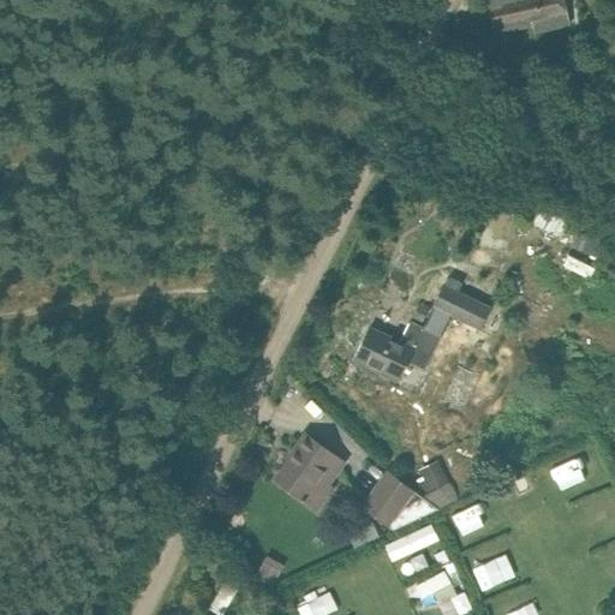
[(569,23),(565,4),(563,0),(487,0),(495,31),(532,23),(535,31),(569,23)]
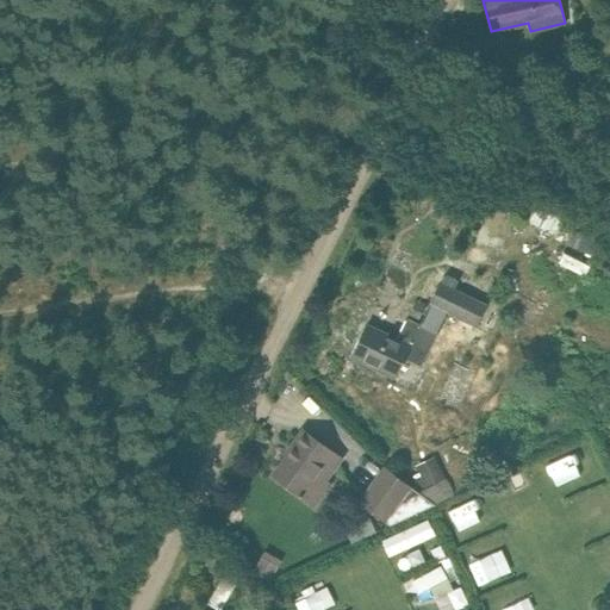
[(442,281),(422,324),(408,317),(397,338),(367,324),(352,356),(396,378),(405,358),(422,366),(448,312),(478,327),(487,305),(442,281)]
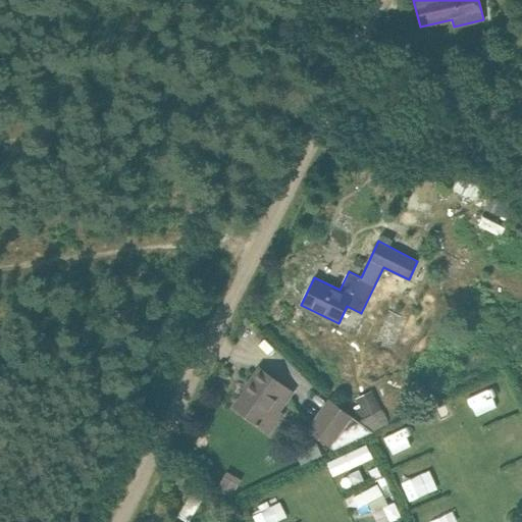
[(357,257),(351,270),(359,273),(365,261),(357,257)]
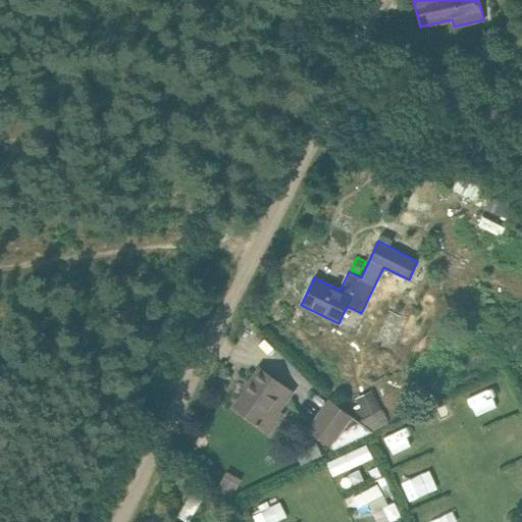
[(292,392),(272,377),(262,370),(235,407),(264,429),(292,392)]
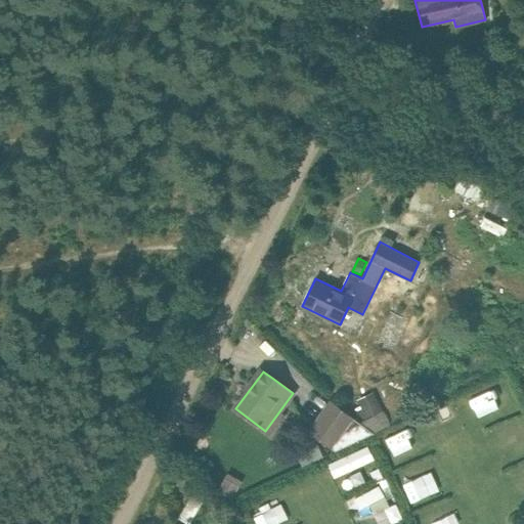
[(499,386),(481,395),(489,412),(508,403),(499,386)]
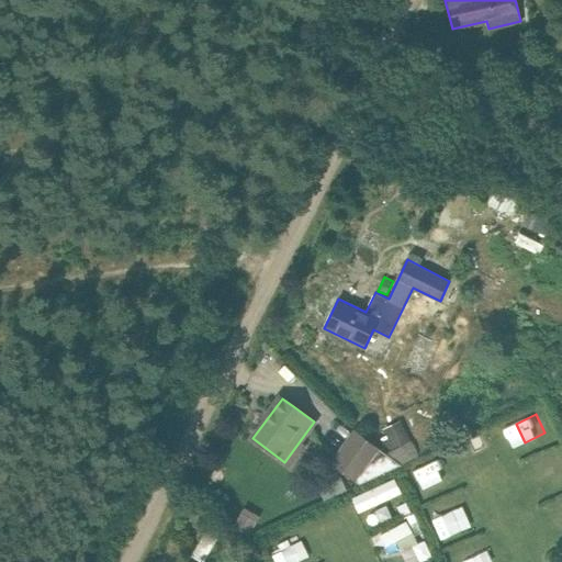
[(400,464),(378,448),(355,430),(332,462),(360,484),(400,464)]
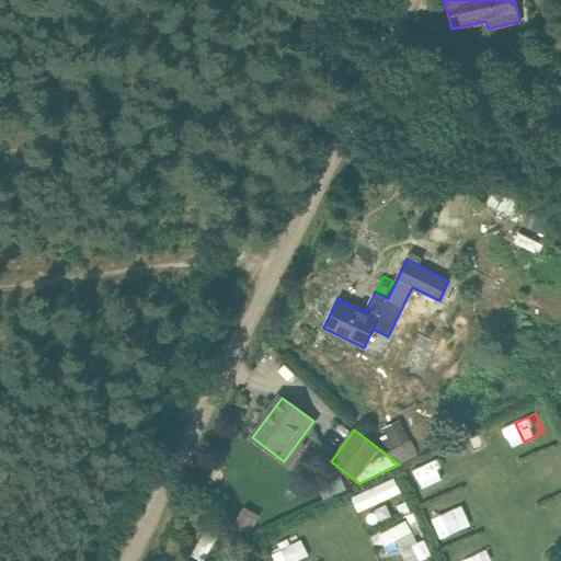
[(356,514),(401,494),(393,477),(348,496),(356,514)]
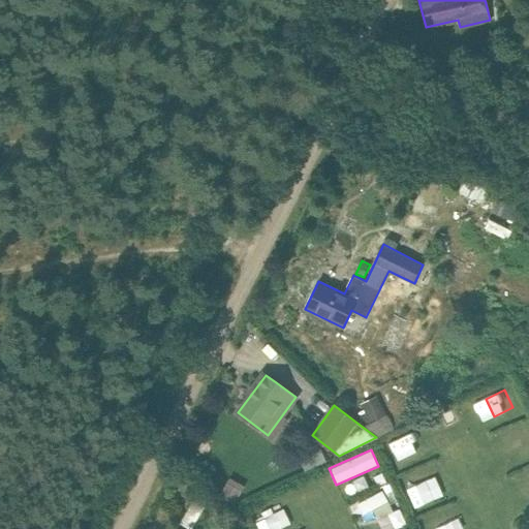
[(225,477),(217,495),(232,503),(242,486),(225,477)]
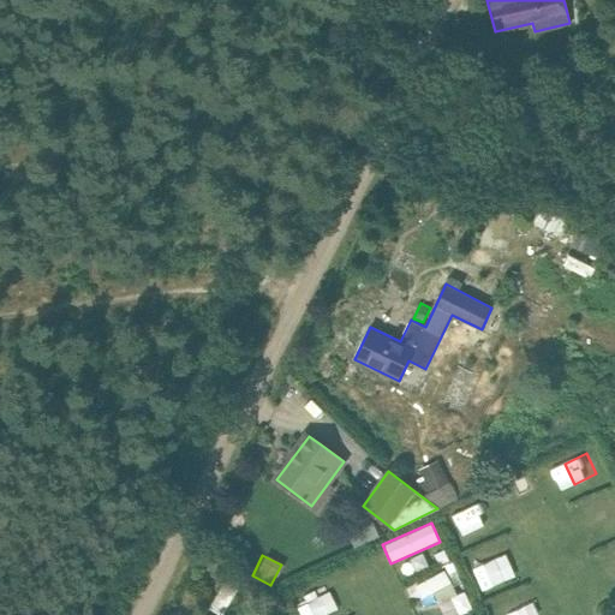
[(434,592),(437,602),(454,595),(446,571),(410,583),(416,598),(434,592)]
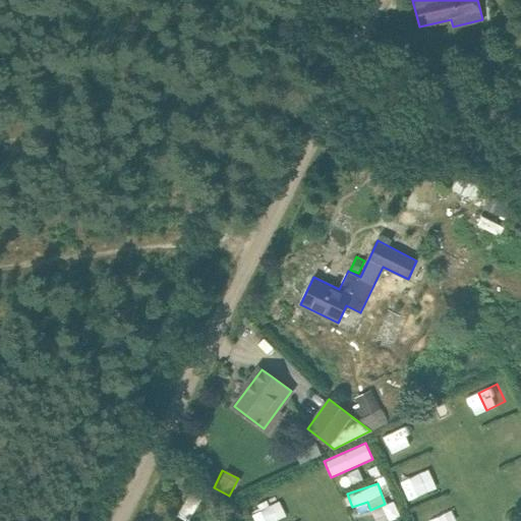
[(188,520),(206,491),(195,484),(177,515),(187,520),(188,520)]
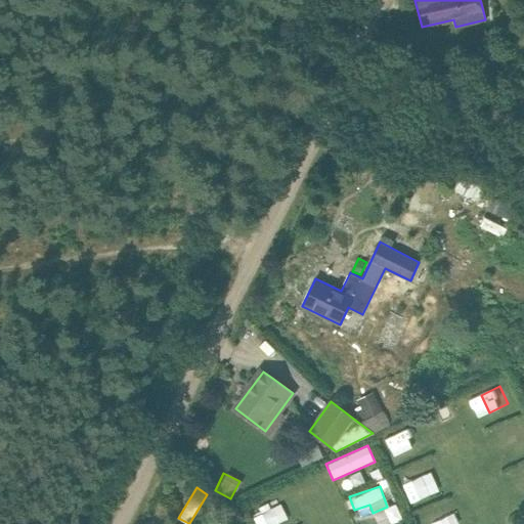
[(425,513),(430,523),(450,523),(441,505),(425,513)]
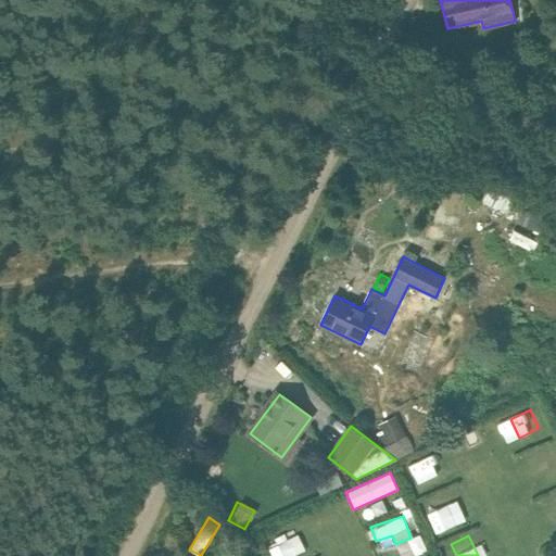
[(274,555),(292,555),(297,555),(289,538),(269,545),(274,555)]
